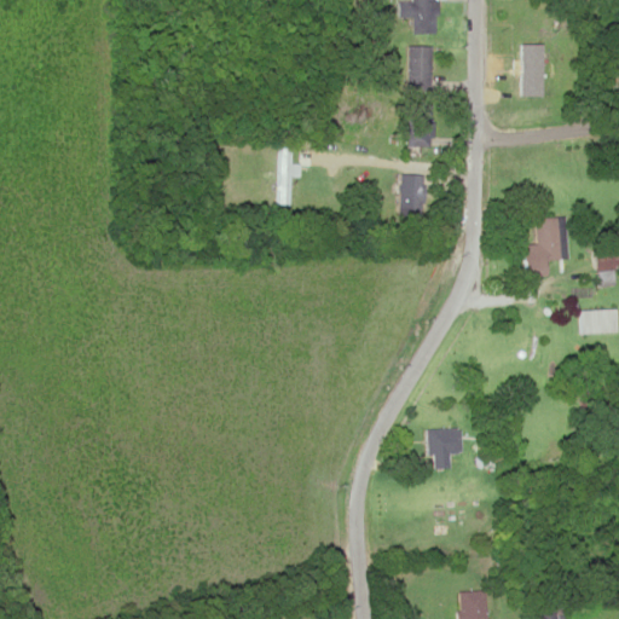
[(406,0),(398,0),(398,16),(410,16),(410,32),(433,33),(433,0),(408,0),(409,0),(406,0)]
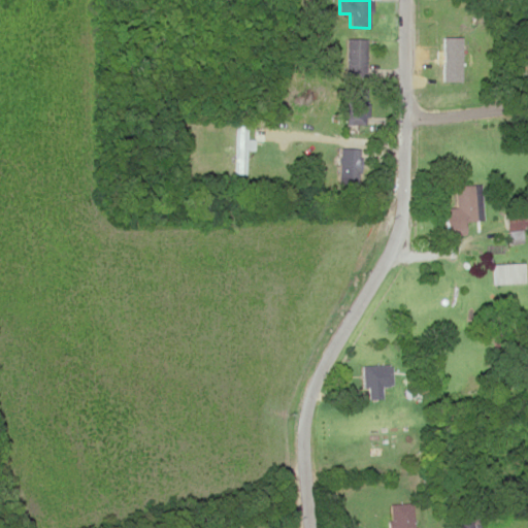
[(345,76),(366,76),(366,37),(345,37),(345,76)]
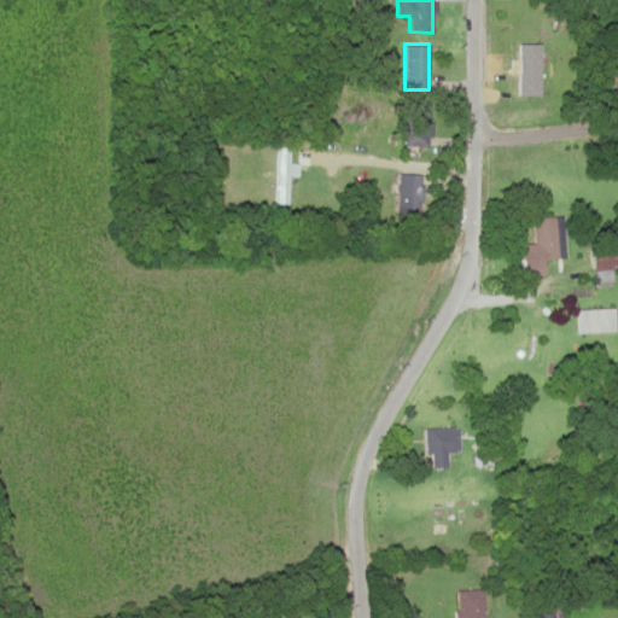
[(430,103),(404,103),(404,145),(430,145),(430,103)]
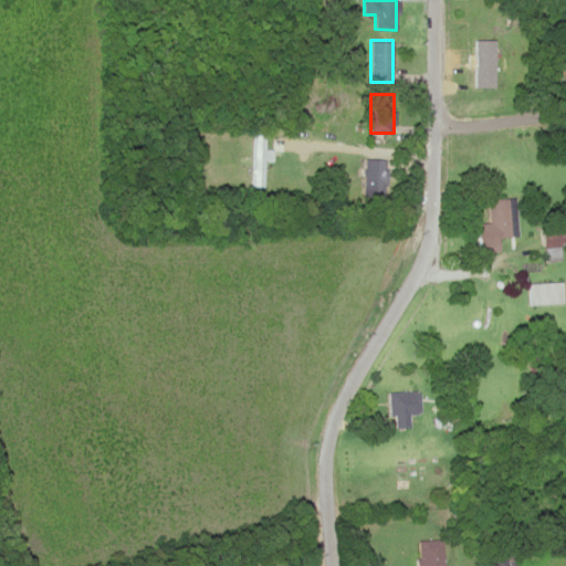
[(263,135),(253,135),(253,187),(263,187),(263,135)]
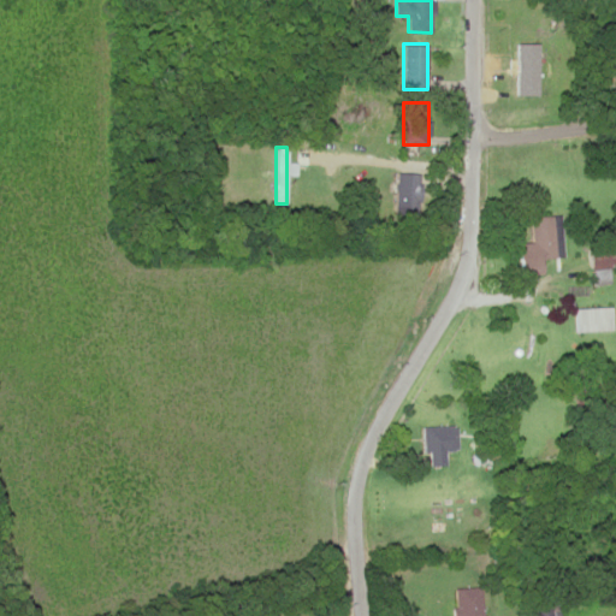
[(418,172),(395,172),(395,214),(418,214),(418,172)]
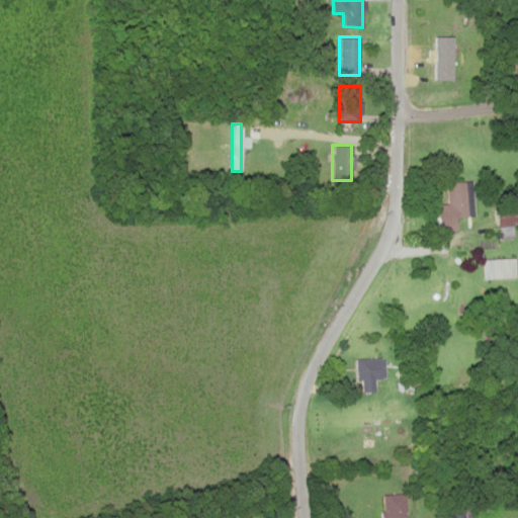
[(435,204),(437,230),(454,229),(453,218),(471,217),(470,181),(445,182),(446,203),(435,204)]
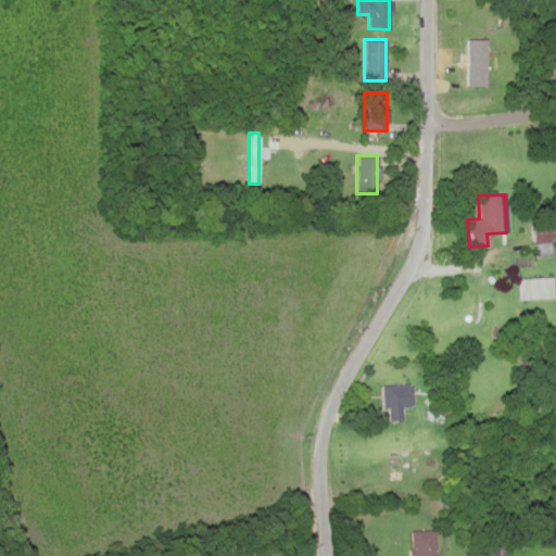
[(517,278),(517,299),(550,299),(550,278),(517,278)]
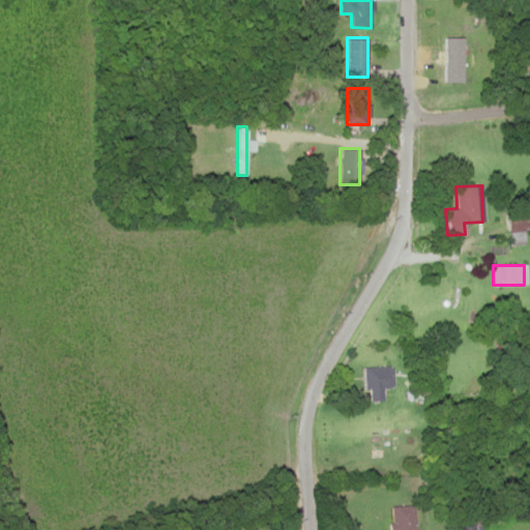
[(365,367),(365,401),(383,401),(383,388),(392,387),(392,366),(365,367)]
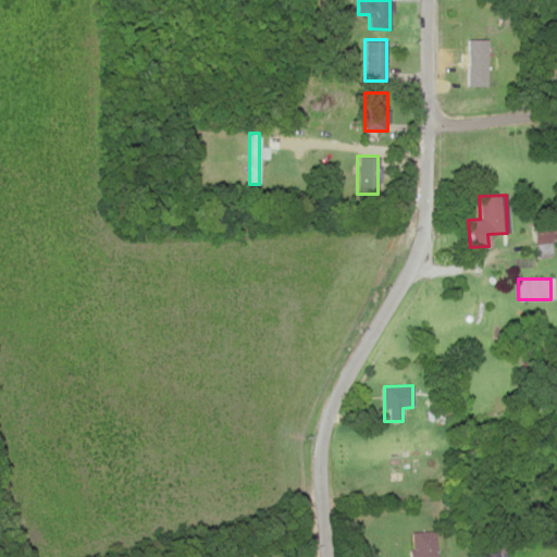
[(436,556),(436,531),(412,531),(411,556),(436,556)]
